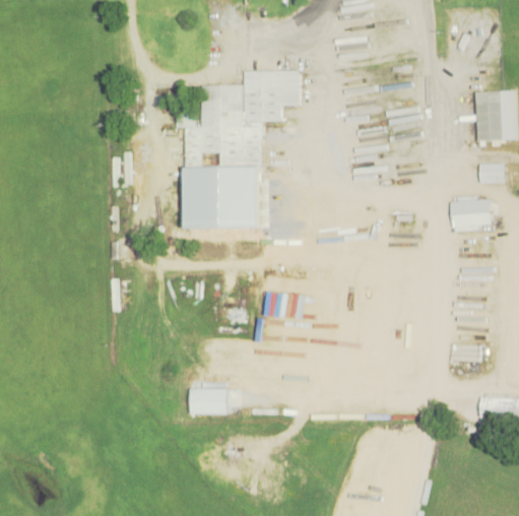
[(298,71),(242,71),(242,85),(201,85),(201,123),(183,123),(183,194),(260,194),(260,122),(279,122),(279,106),(298,106),(298,71)]
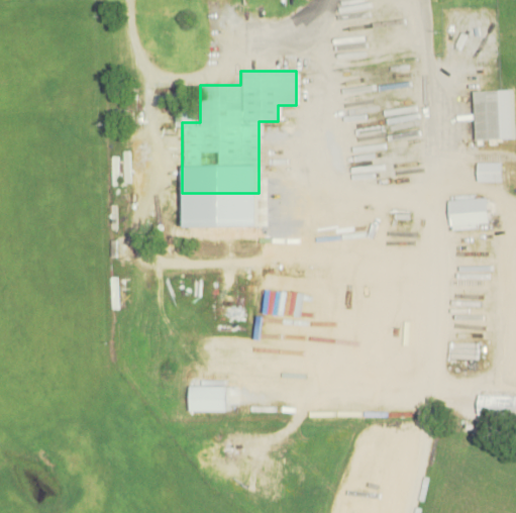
[(475,140),(512,140),(511,91),(473,91),(475,140)]
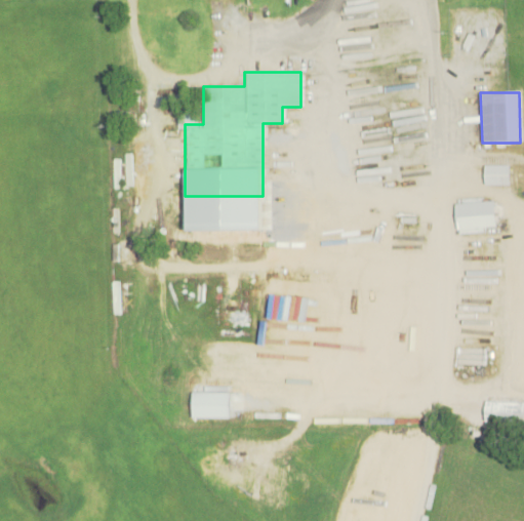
[(145,148),(133,148),(133,176),(145,176),(145,148)]
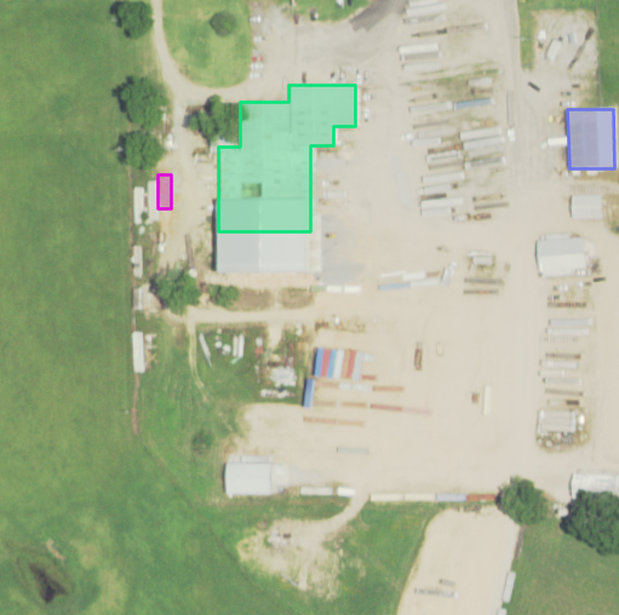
[(582,237),(534,241),(537,271),(584,269),(582,237)]
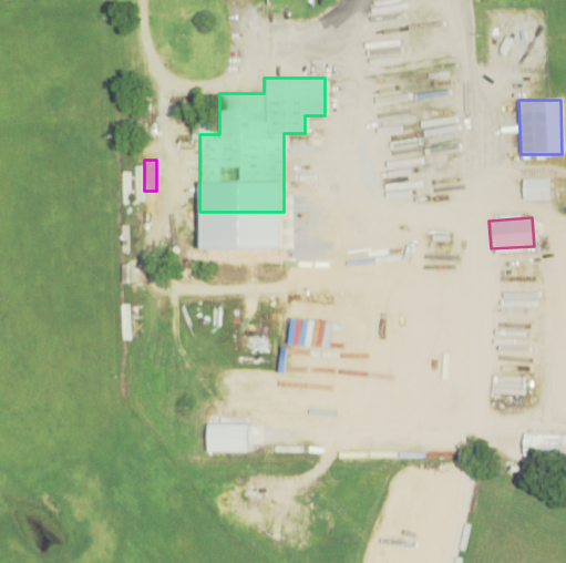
[(525,462),(565,461),(565,438),(525,439),(525,462)]
